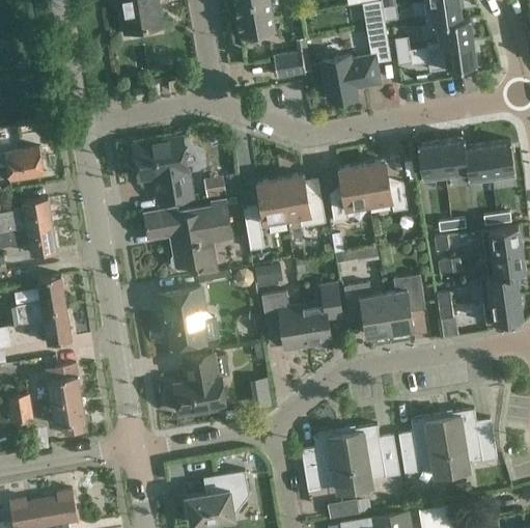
[(126,34),(131,39),(141,37),(144,30),(162,28),(157,0),(122,0),(122,1),(119,2),(126,34)]
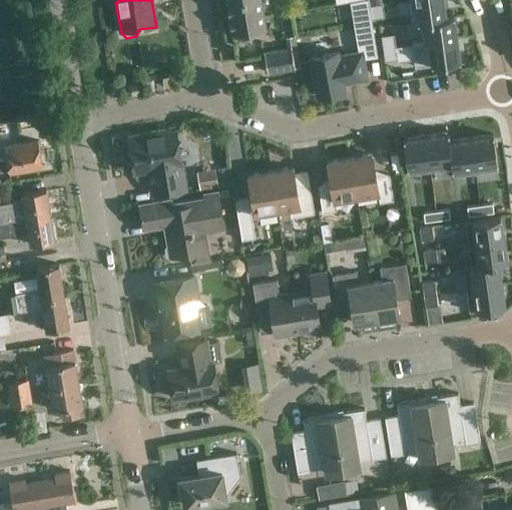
[(225,0),(232,37),(266,31),(260,0),(225,0)]
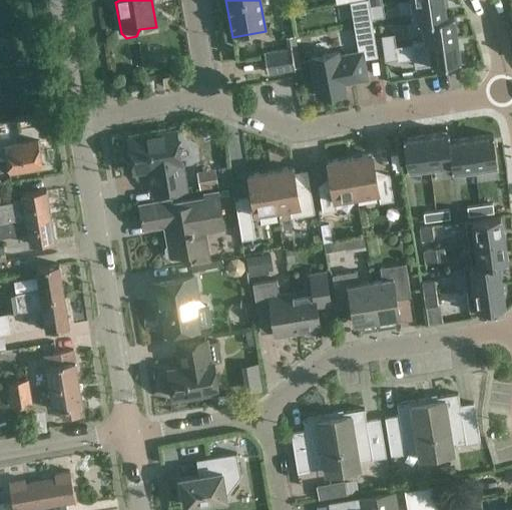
[(428,0),(410,3),(413,25),(421,24),(421,23),(446,20),(445,19),(442,0),(428,0)]
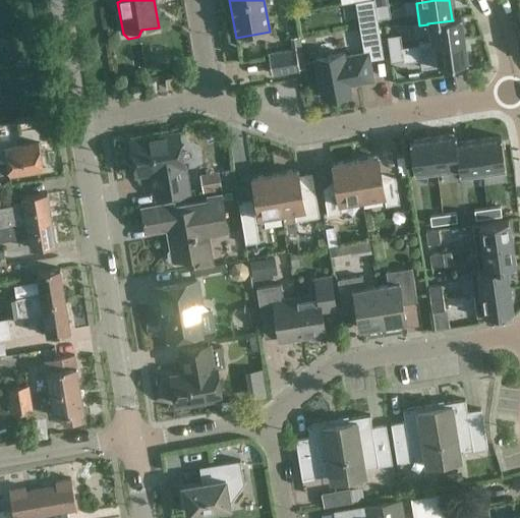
[(374,8),(377,21),(390,19),(388,6),(374,8)]
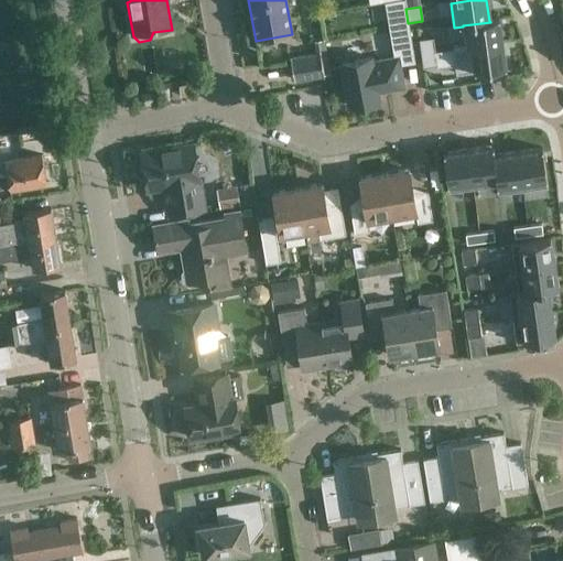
[(490,22),(463,25),(463,27),(465,50),(502,45),(498,20),(489,21),(490,22)]
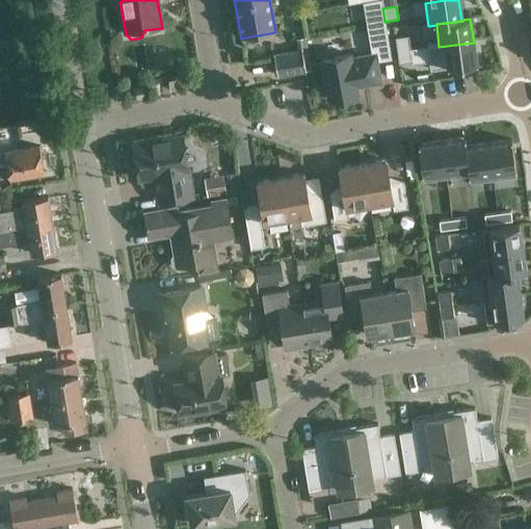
[(397,53),(409,51),(407,38),(395,40),(397,53)]
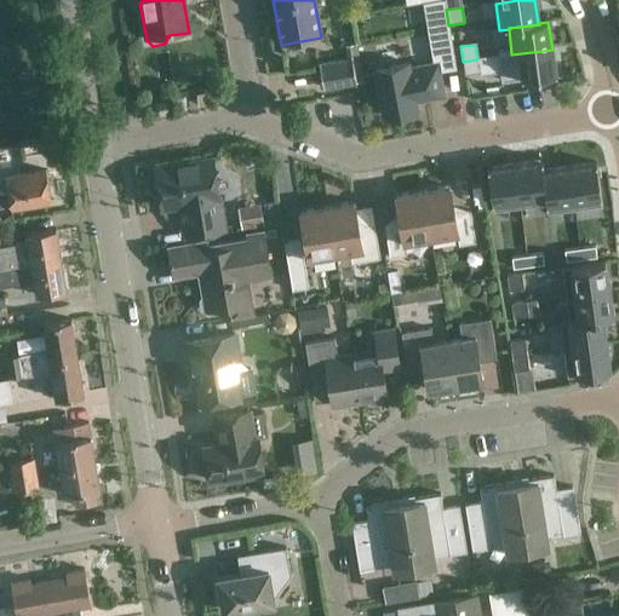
[(319,67),(322,91),(360,85),(355,46),(344,49),(347,62),(319,67)]
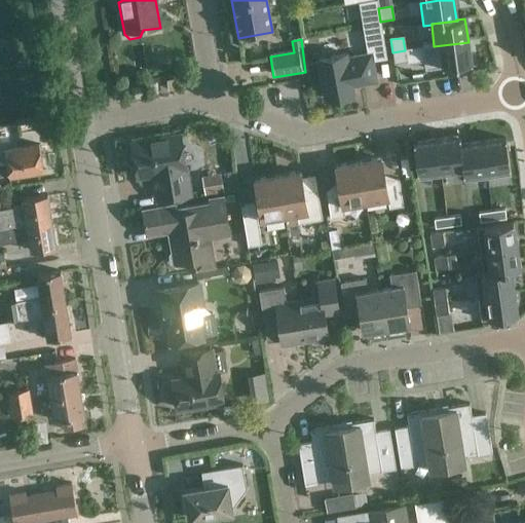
[(472,65),(469,42),(434,46),(422,48),(425,71),(438,70),(444,69),(445,73),(456,71),(456,67),(472,65)]
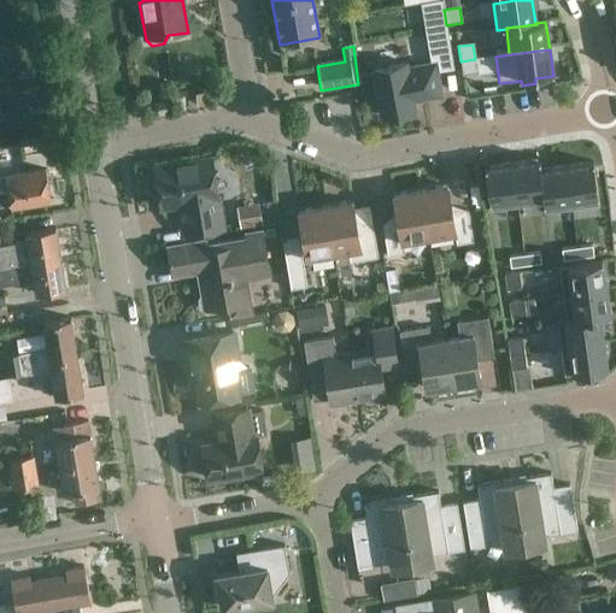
[(475,59),(461,62),(462,77),(477,75),(475,59)]
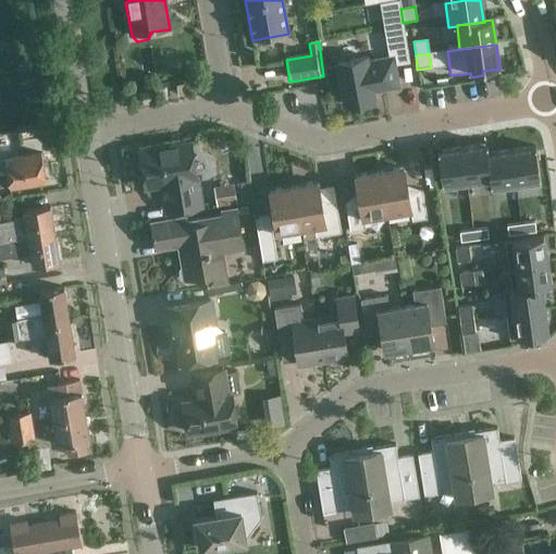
[(336,64),(344,108),(374,102),(372,89),(380,88),(380,91),(398,88),(392,59),(367,63),(366,59),(336,64)]
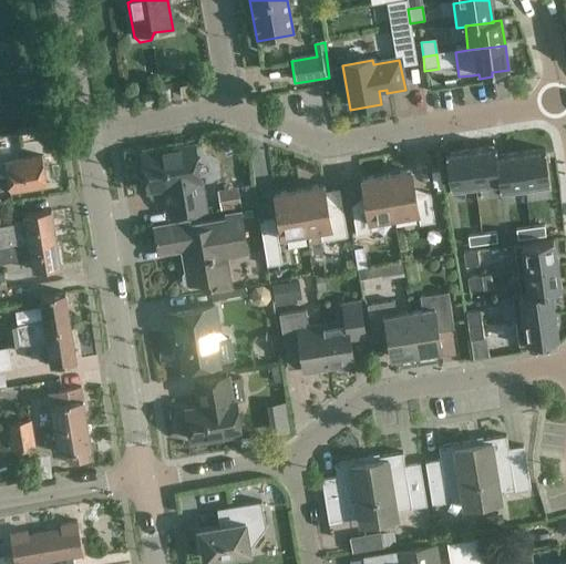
[(165,190),(170,218),(204,212),(193,149),(142,157),(147,192),(165,190)]
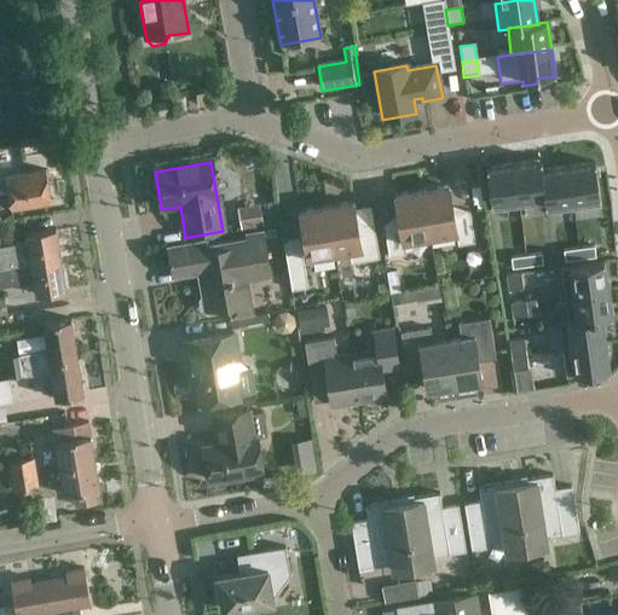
[(541,163),(513,167),(519,209),(544,206),(546,206),(541,173),(542,172),(541,163)]
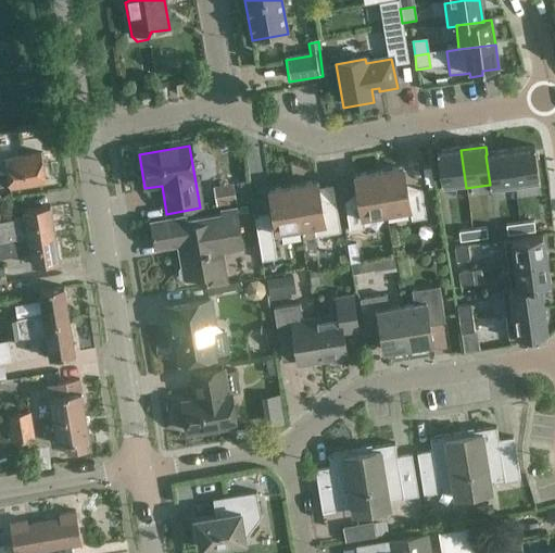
[(533,149),(509,152),(514,190),(539,187),(533,149)]
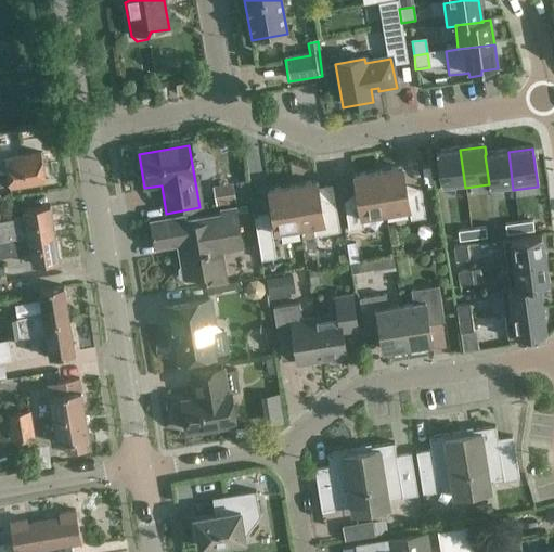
[(460,150),(436,153),(441,191),(465,188),(460,150)]
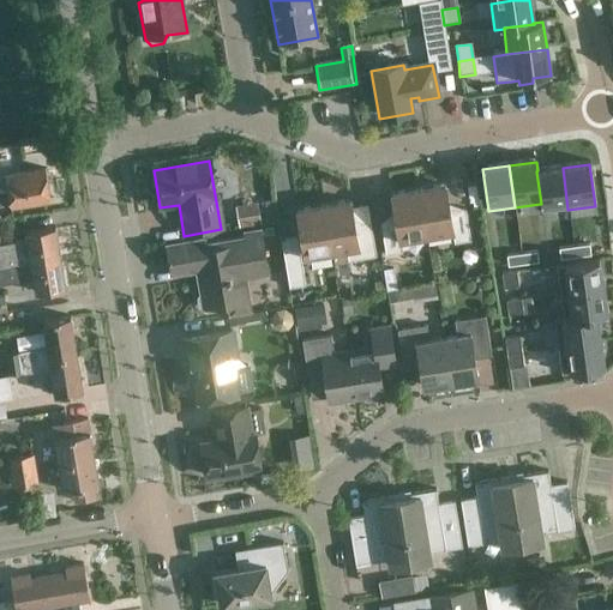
[(538,170),(536,171),(541,204),(540,204),(541,213),(568,210),(563,168),(538,170)]
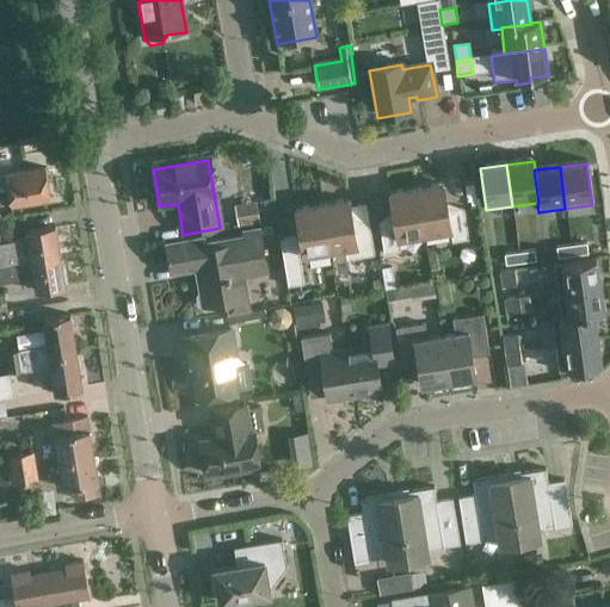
[(0,206),(11,205),(11,208),(50,202),(44,171),(6,178),(8,191),(0,192),(0,206)]
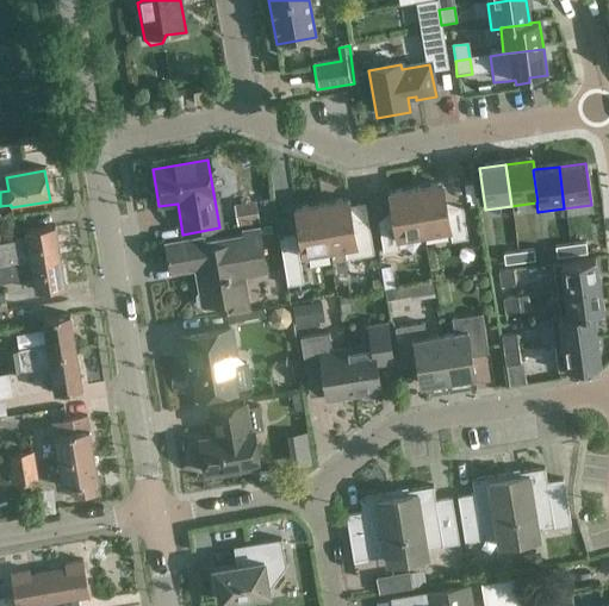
[(449,231),(452,243),(467,241),(463,210),(447,213),(442,186),(416,191),(423,236),(449,231)]
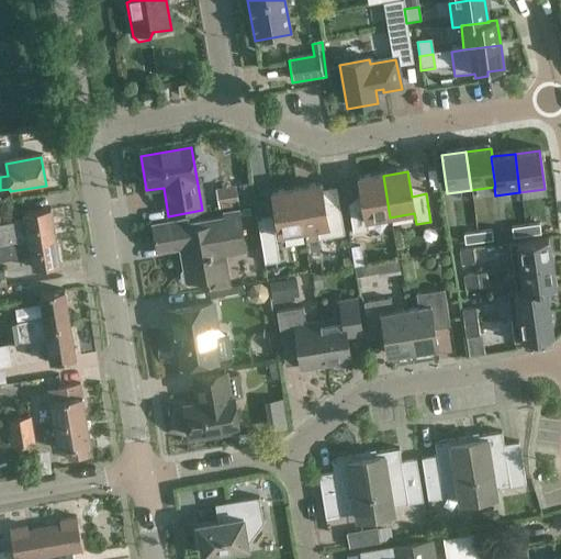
[(376,220),(390,217),(383,176),(358,179),(362,204),(348,207),(352,235),(354,237),(369,235),(369,233),(373,233),(377,226),(376,220)]
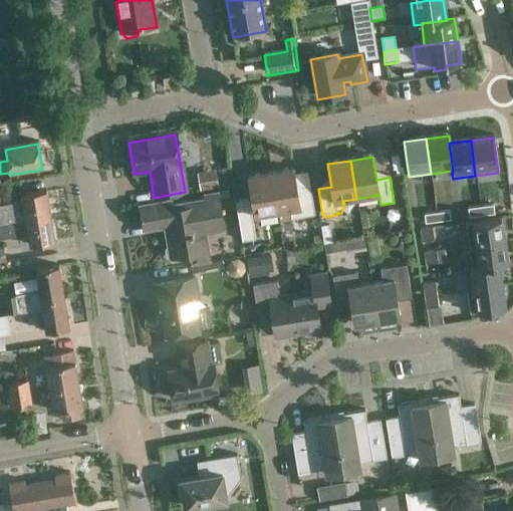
[(289,210),(291,220),(315,216),(310,191),(297,193),(293,170),(271,174),(278,212),(289,210)]
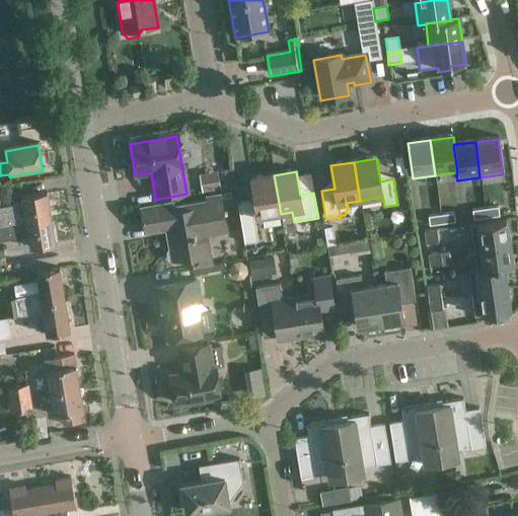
[(217,173),(198,176),(201,195),(220,191),(217,173)]
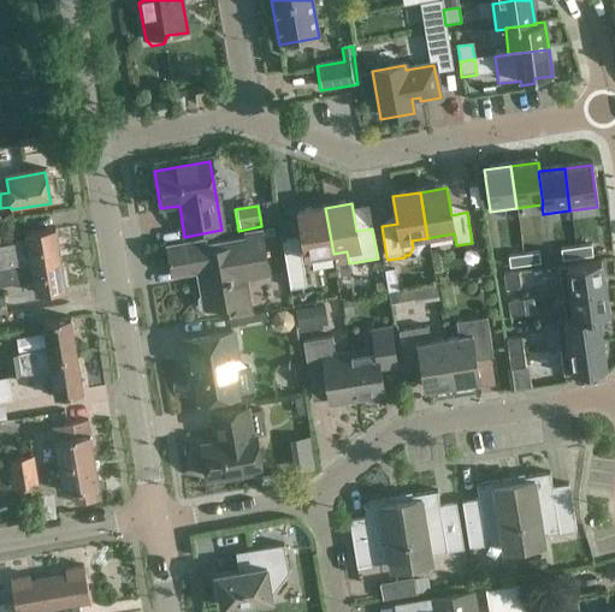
[(297,213),(306,259),(333,254),(325,208),(297,213)]
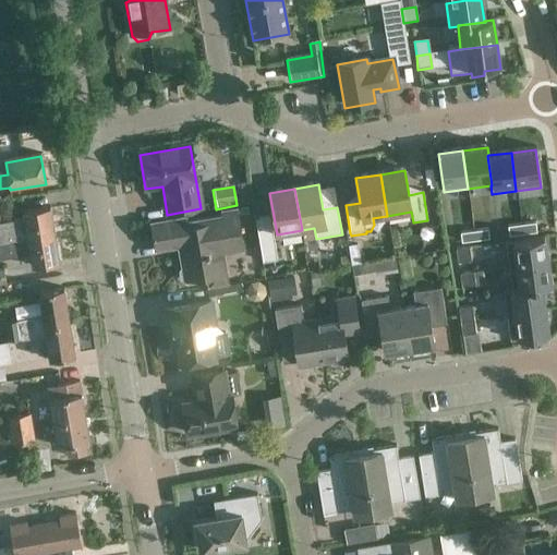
[(0,245),(55,238),(49,209),(22,214),(23,220),(0,224),(0,245)]
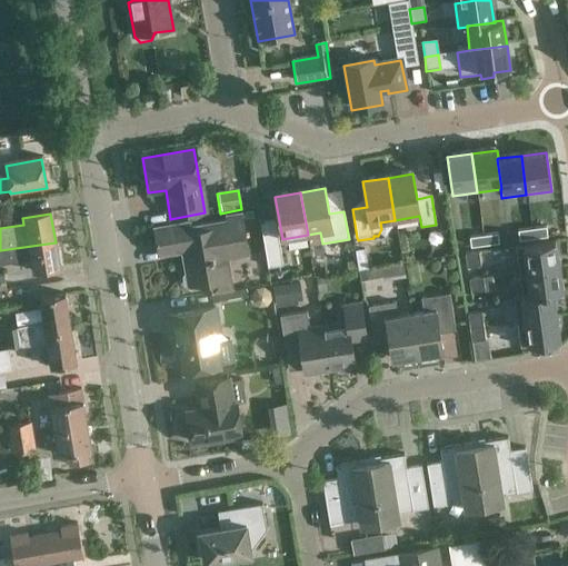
[(209,284),(211,295),(232,291),(227,260),(247,257),(240,216),(227,218),(228,222),(189,229),(188,225),(155,230),(159,257),(182,254),(186,275),(183,278),(185,286),(191,290),(198,289),(200,286),(209,284)]
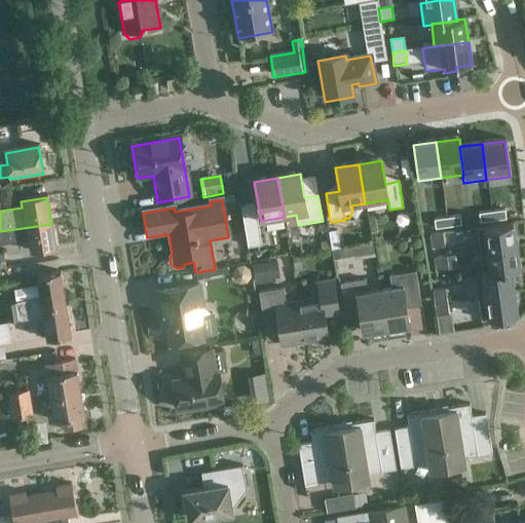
[(260,246),(253,207),(240,209),(247,248),(260,246)]
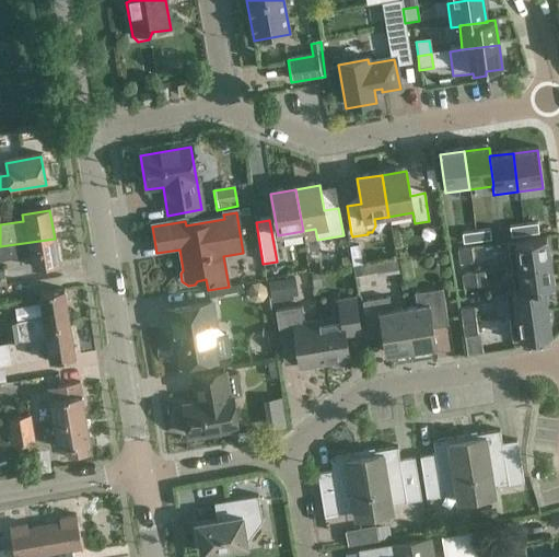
[(535,220),(523,221),(524,236),(537,234),(535,220)]
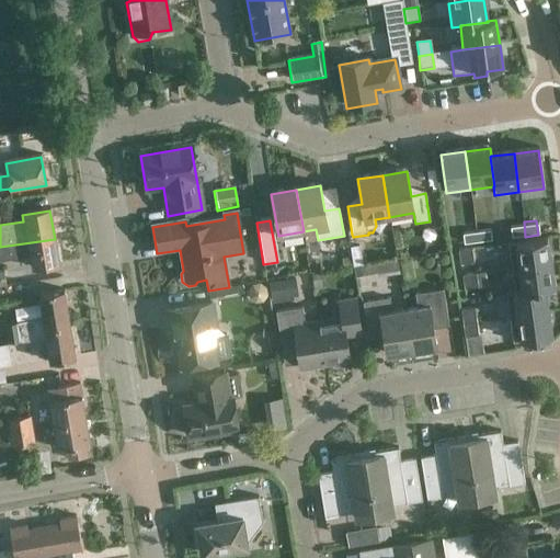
[(523,221),(509,224),(511,238),(524,236),(523,221)]
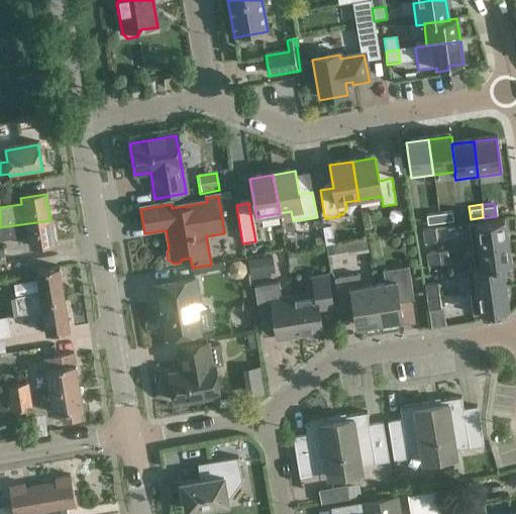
[(450,209),(438,210),(440,223),(452,222),(450,209)]
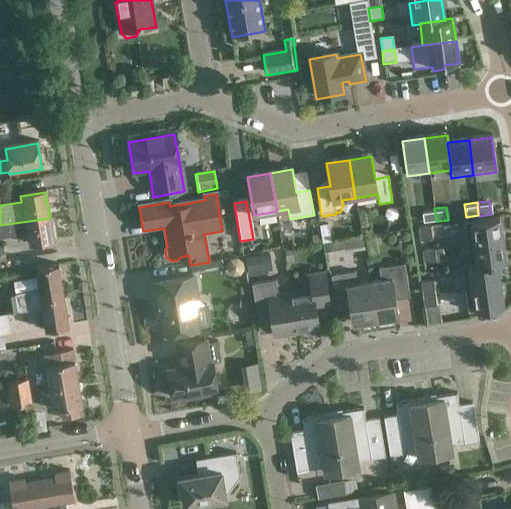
[(432,209),(420,211),(422,224),(434,222),(432,209)]
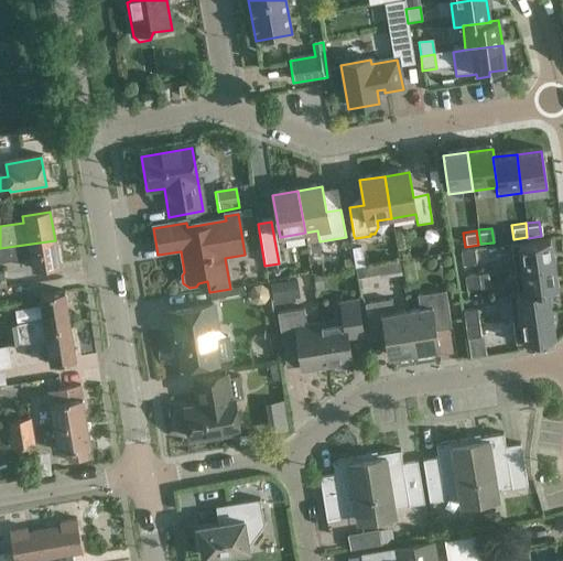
[(55,240),(0,248),(0,265),(30,260),(32,272),(60,267),(55,240)]
